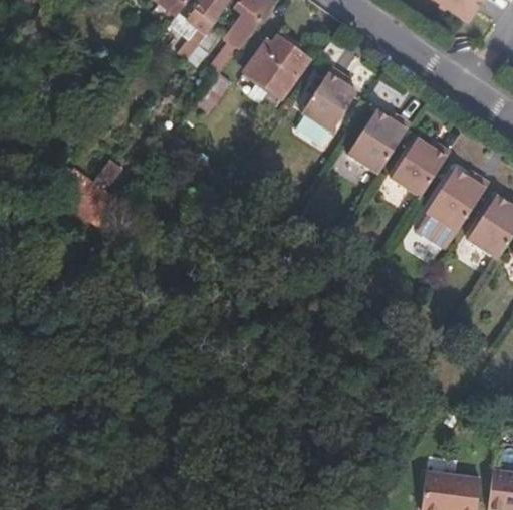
[(161,0),(179,13),(189,0),(161,0)]
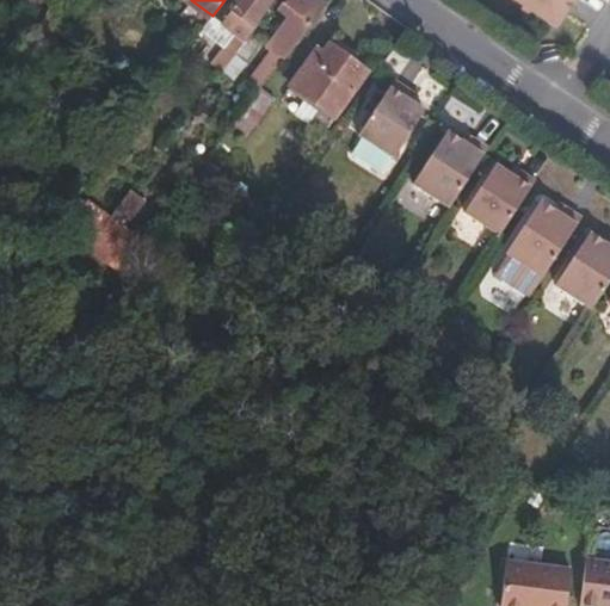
[(256,28),(258,24),(254,22),(270,0),(238,0),(233,6),(235,8),(226,20),(236,30),(221,49),(233,57),(236,51),(256,28)]
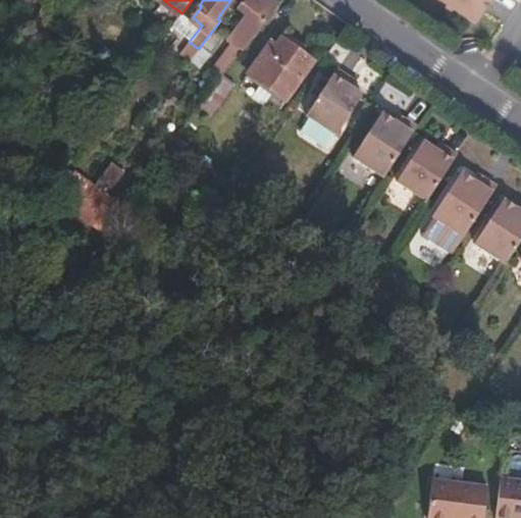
[(243,48),(278,2),(275,0),(243,0),(251,7),(229,38),(243,48)]
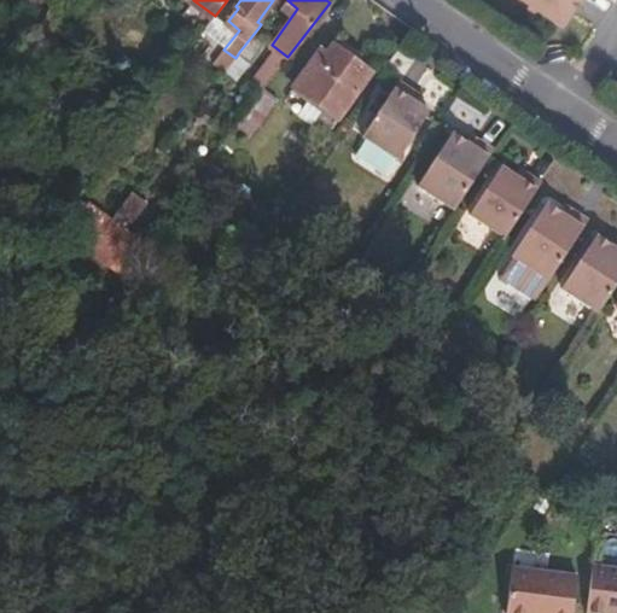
[(531,0),(559,19),(571,0),(531,0)]
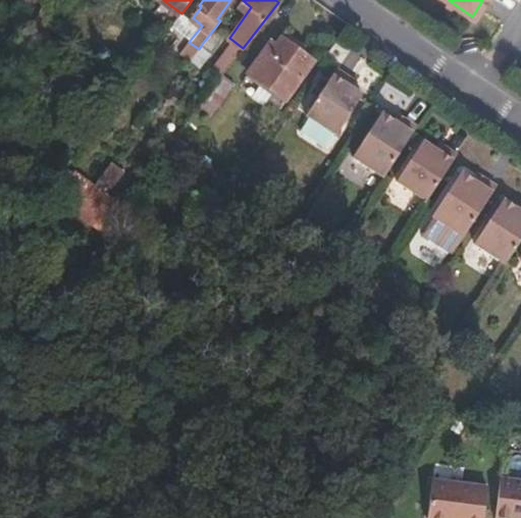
[(225,30),(218,23),(202,44),(210,50),(225,30)]
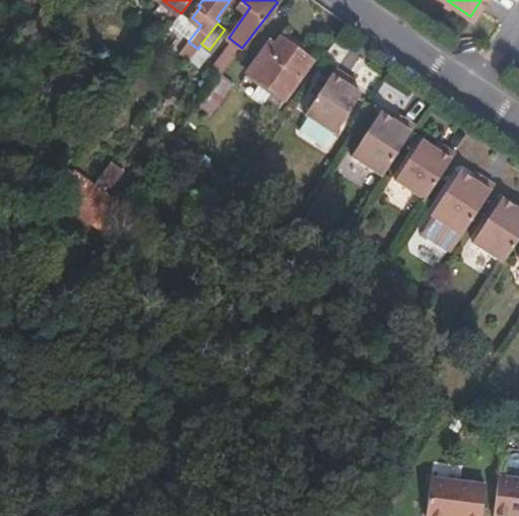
[(316,57),(283,33),(275,42),(272,40),(249,69),(285,98),(316,57)]
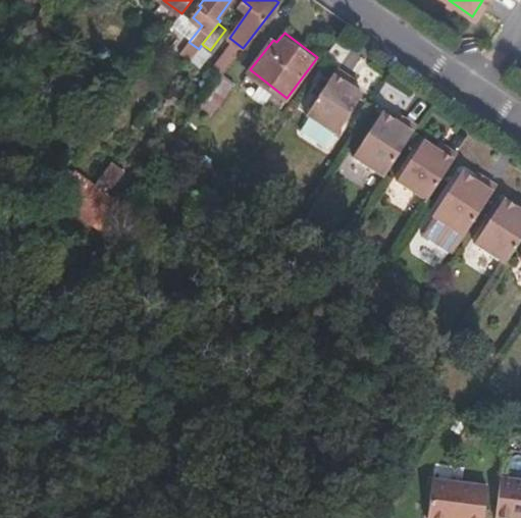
[(229,65),(239,53),(231,49),(222,60),(229,65)]
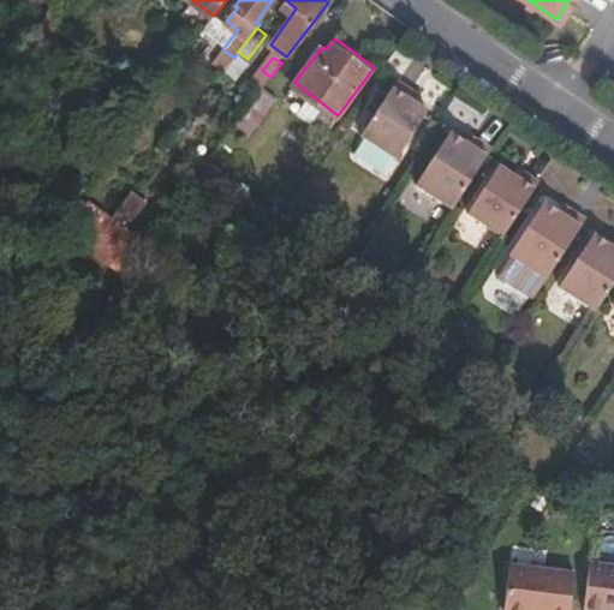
[(419,91),(399,78),(361,136),(397,159),(428,111),(413,101),(419,91)]
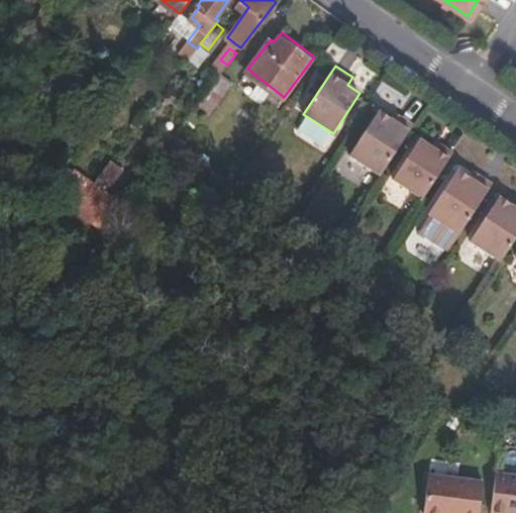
[(220,74),(198,103),(210,112),(232,83),(220,74)]
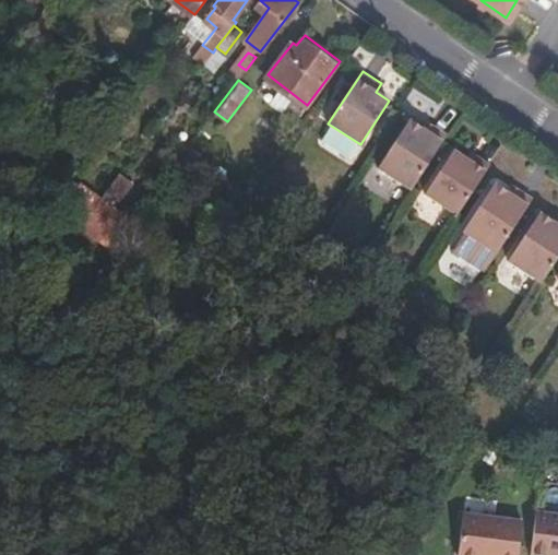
[(410,190),(446,133),(430,125),(427,131),(410,120),(377,169),(410,190)]
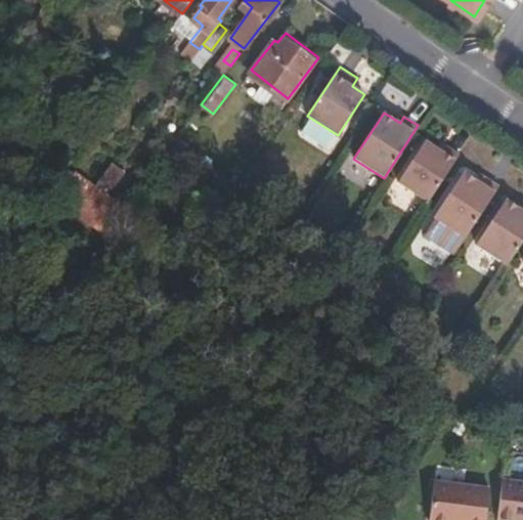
[(428,202),(460,153),(446,144),(442,150),(425,139),(397,180),(428,202)]
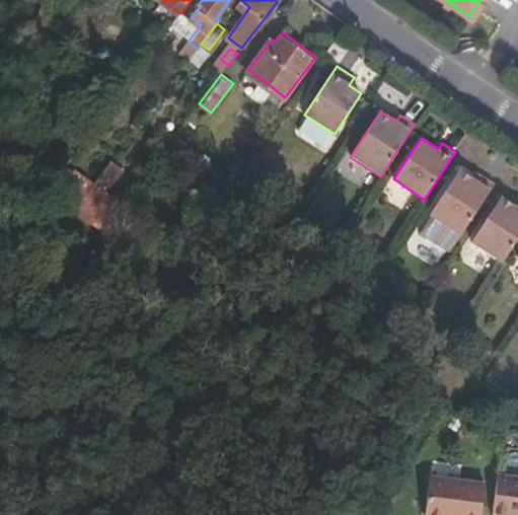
[(74,168),(65,180),(69,182),(85,195),(95,184),(74,168)]
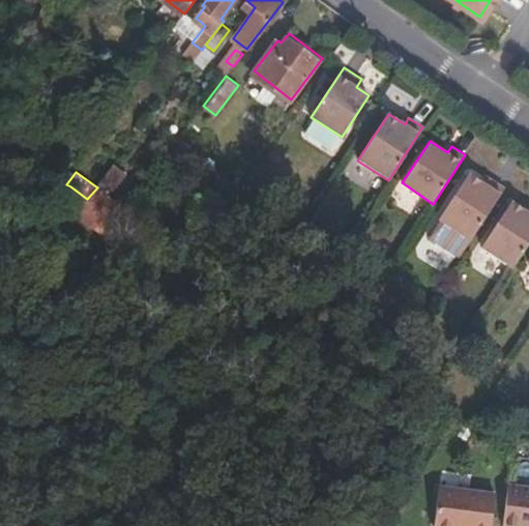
[(471,238),(504,185),(494,178),(488,185),(469,174),(440,218),(471,238)]
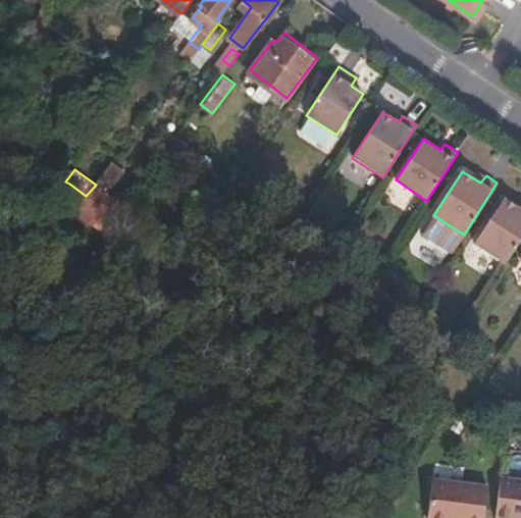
[(117,200),(96,185),(86,196),(105,210),(108,212),(117,200)]
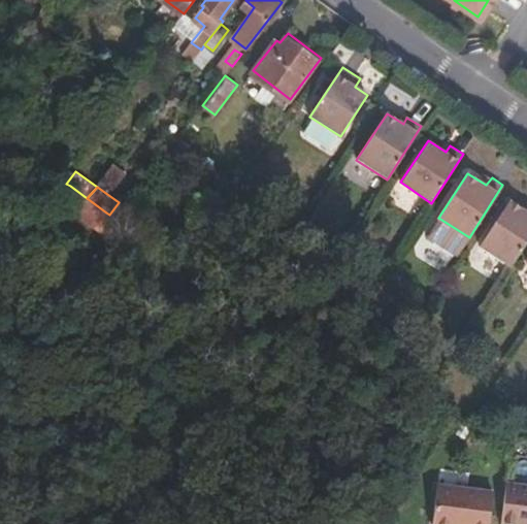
[(512,266),(526,241),(526,210),(509,200),(481,246),(512,266)]
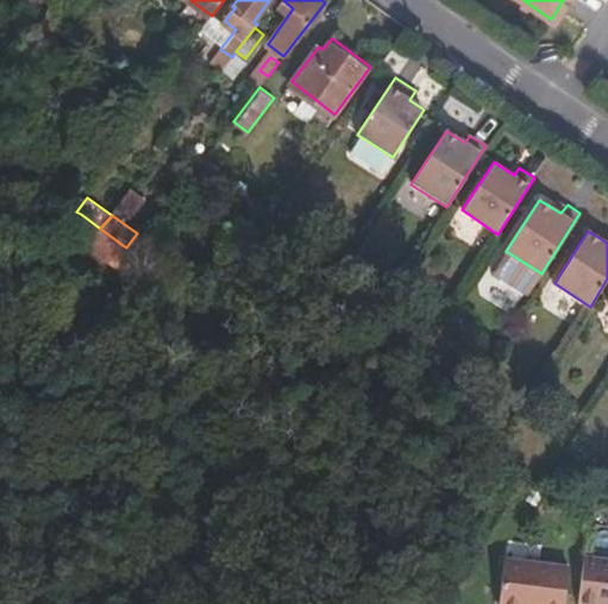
[(607,558),(584,554),(578,603),(589,603),(607,603),(607,558)]
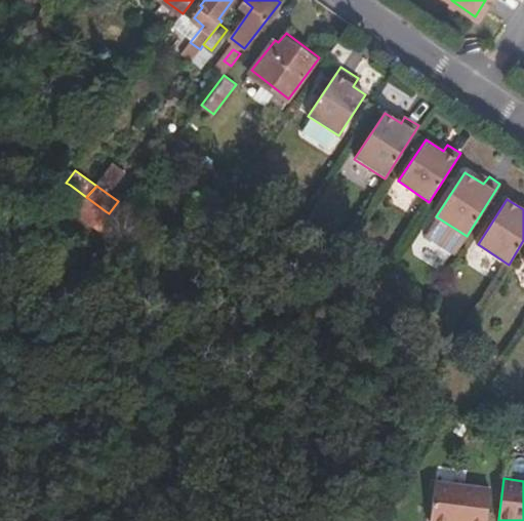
[(486,520),(491,487),(435,479),(429,520),(486,520)]
